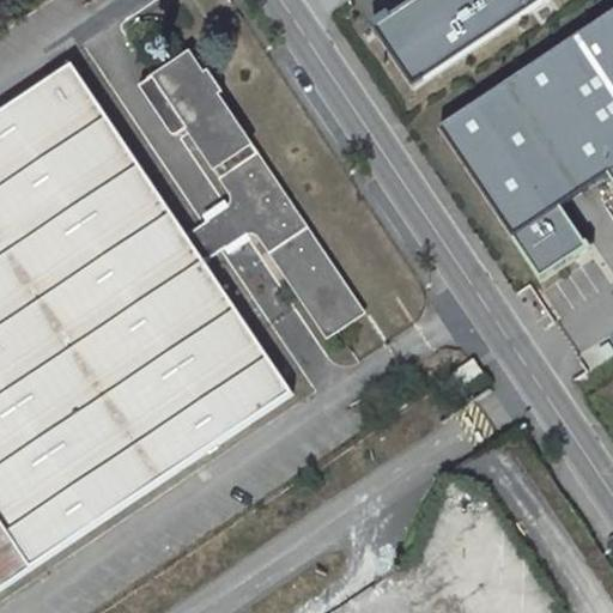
[(390,0),(368,13),(406,79),(546,0),(390,0)]
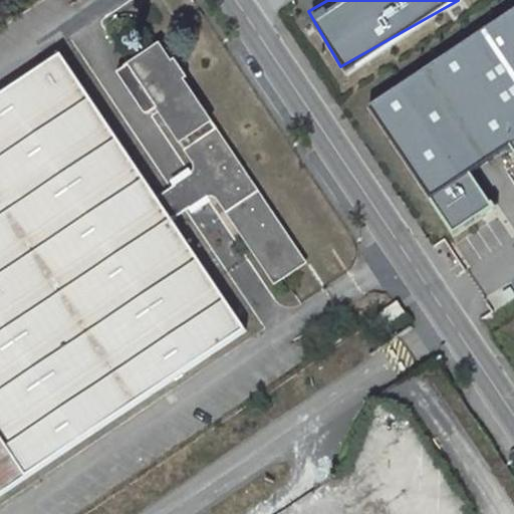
[(513,9),(364,92),(442,231),(485,208),(461,166),(503,143),(513,163),(513,9)]
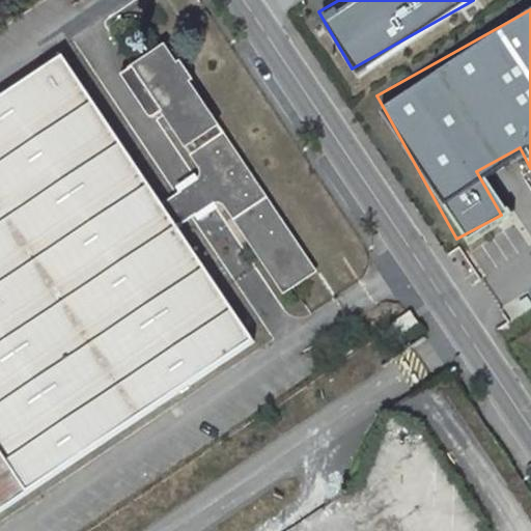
[(0,509),(26,493),(253,341),(178,227),(193,217),(193,215),(212,203),(213,203),(214,203),(215,203),(216,203),(217,203),(218,203),(219,203),(219,204),(220,204),(221,204),(221,205),(222,205),(223,206),(224,206),(224,207),(225,207),(226,208),(226,210),(283,292),(315,272),(164,48),(120,77),(140,107),(152,100),(199,169),(199,170),(199,171),(199,172),(199,173),(200,174),(199,175),(199,176),(199,177),(199,178),(198,179),(198,180),(197,182),(196,183),(195,183),(178,194),(177,193),(162,203),(62,57),(0,99),(0,509)]
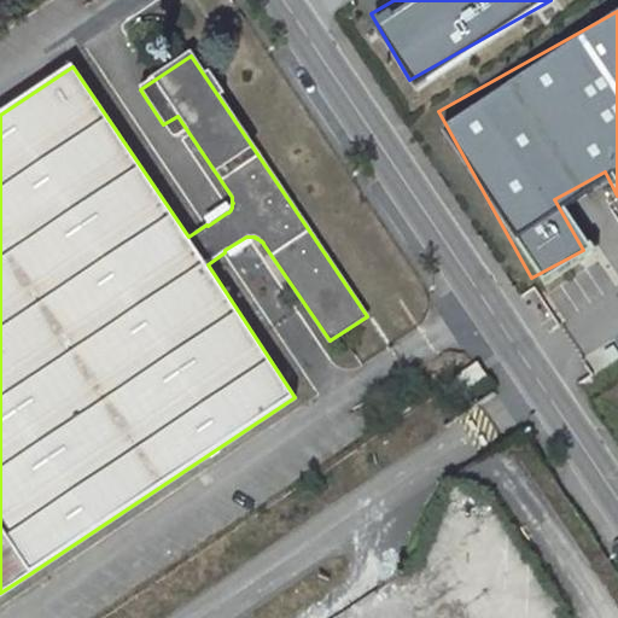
[(476,363),(449,380),(460,397),(487,379),(476,363)]
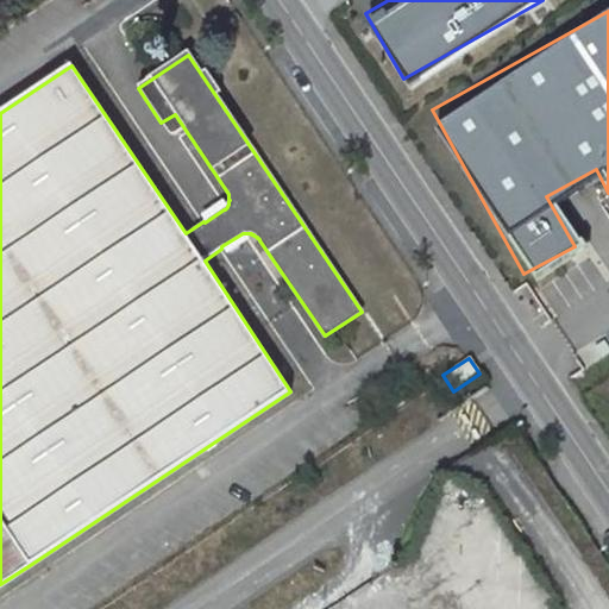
[(397,387),(381,399),(390,412),(406,400),(397,387)]
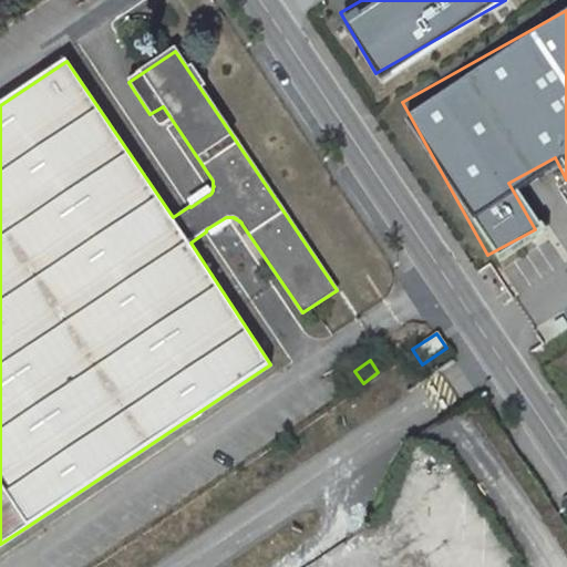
[(403,566),(370,513),(282,566),(403,566)]
